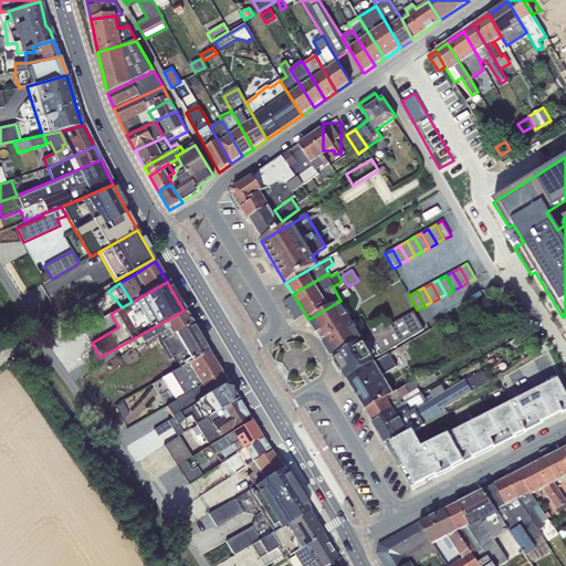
[(338,302),(308,320),(311,323),(312,322),(318,332),(316,333),(321,338),(350,320),(338,302)]
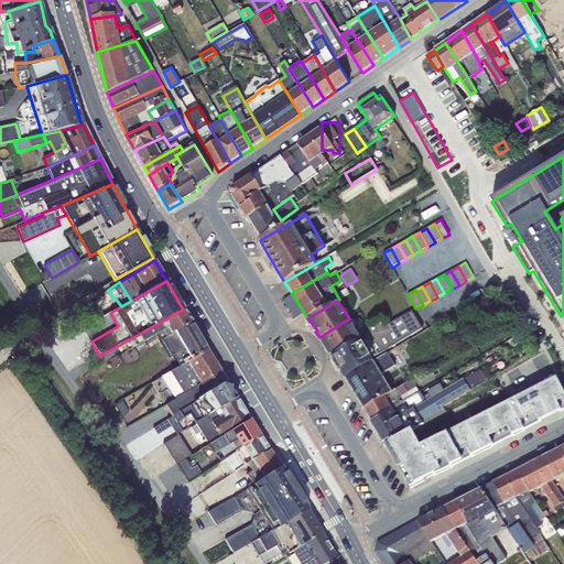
[(183,310),(126,342),(128,346),(133,343),(134,347),(147,340),(166,329),(170,334),(190,322),(183,310)]
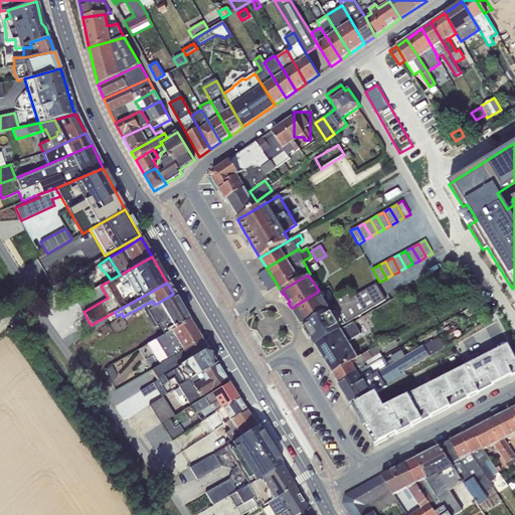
[(331,310),(303,327),(315,346),(350,325),(348,322),(385,301),(376,284),(351,298),(348,292),(334,300),(338,306),(331,310)]
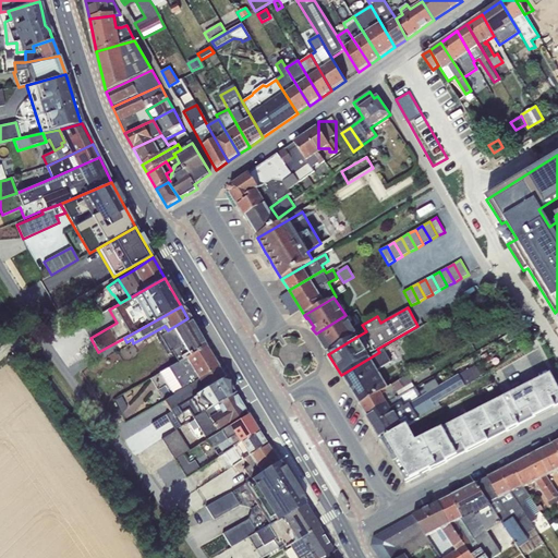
[(346,315),(316,334),(320,341),(322,340),(328,350),(327,351),(328,354),(359,336),(351,325),(353,324),(350,318),(348,319),(346,315)]
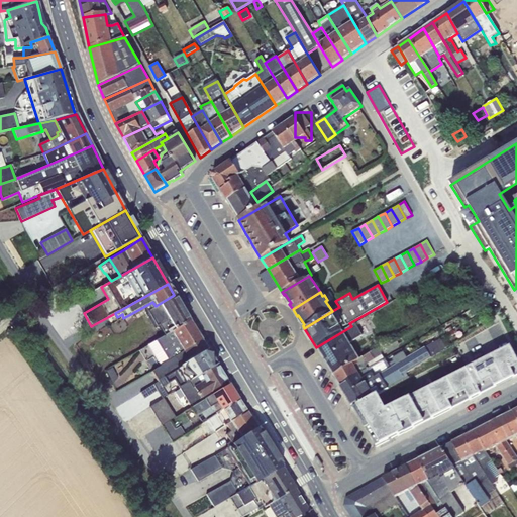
[(152,302),(134,312),(135,315),(144,310),(156,327),(159,325),(165,336),(190,321),(174,295),(156,306),(152,302)]
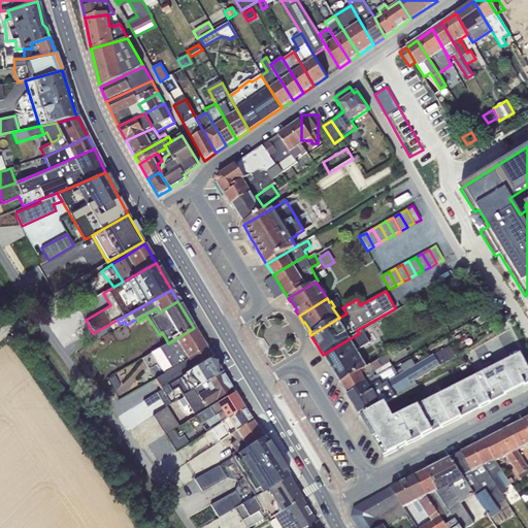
[(194,328),(168,343),(141,359),(149,370),(157,365),(163,374),(205,348),(194,328)]
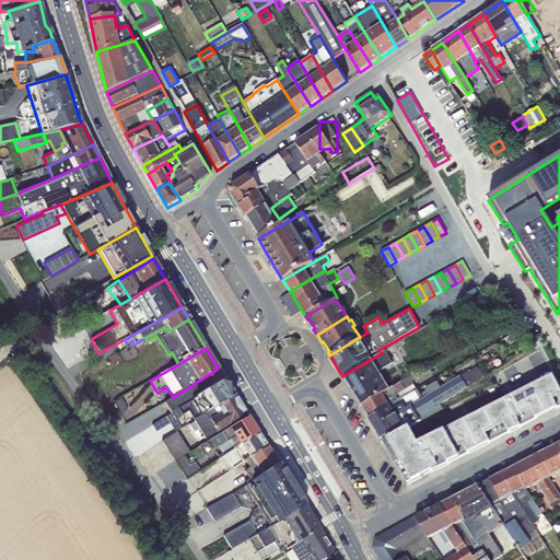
[(381,353),(342,376),(360,406),(388,389),(377,372),(392,363),(385,351),(381,353)]
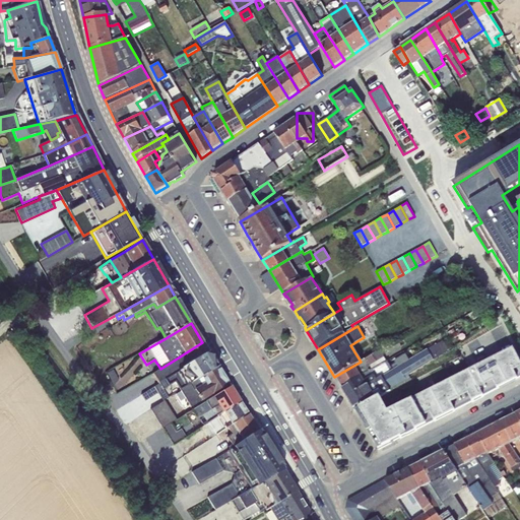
[(443,341),(439,343),(444,352),(452,348),(448,340),(444,343),(443,341)]
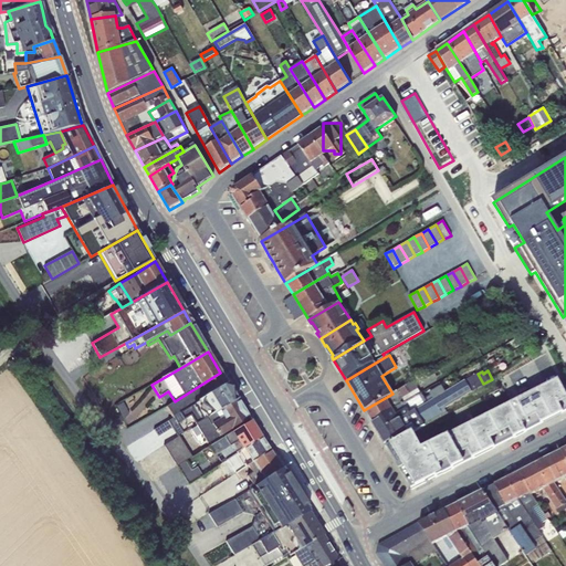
[(173,417),(227,383),(220,373),(175,401),(166,407),(173,417)]
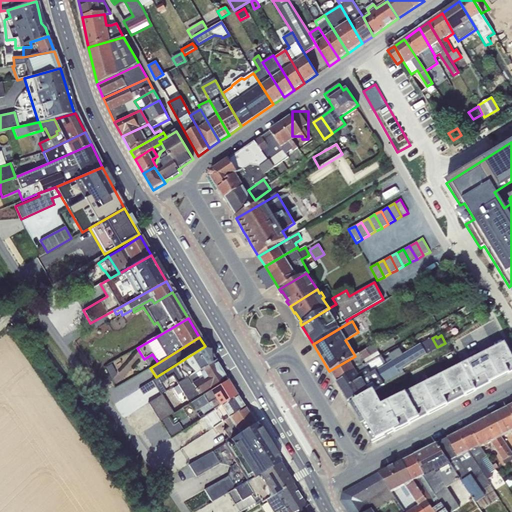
[(431,338),(402,355),(376,371),(384,385),(405,374),(402,369),(437,348),(431,338)]
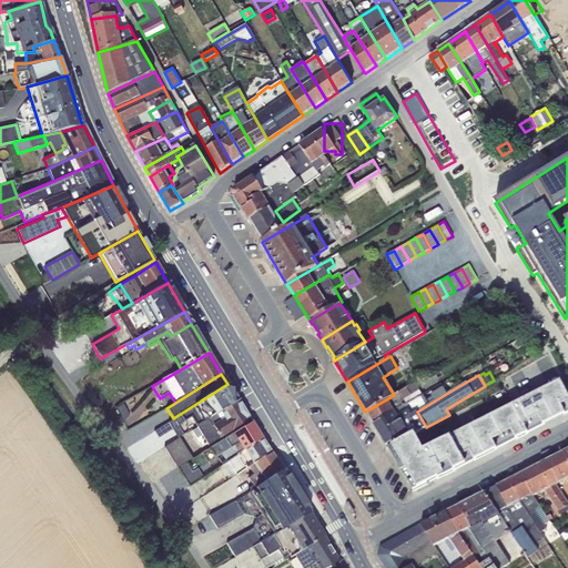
[(394,395),(365,412),(373,424),(422,395),(417,388),(426,383),(423,378),(394,395)]
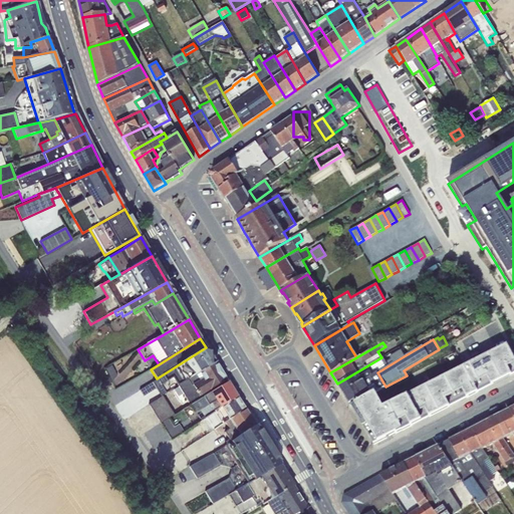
[(350,406),(373,445),(402,431),(413,426),(429,417),(450,407),(466,398),(478,392),(513,372),(513,356),(508,344),(483,356),(383,408),(375,393),(350,406)]
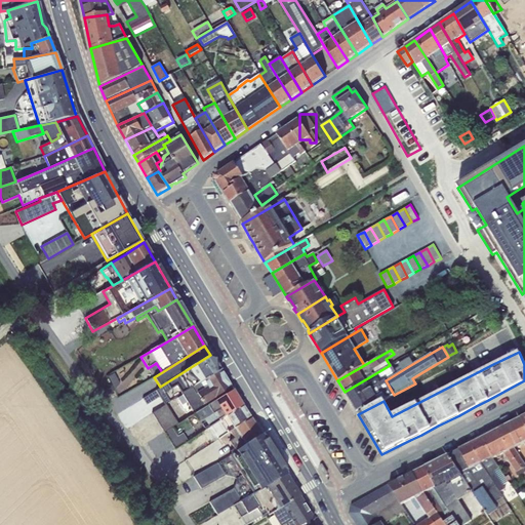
[(210,355),(160,387),(155,390),(164,405),(180,395),(219,370),(210,355)]
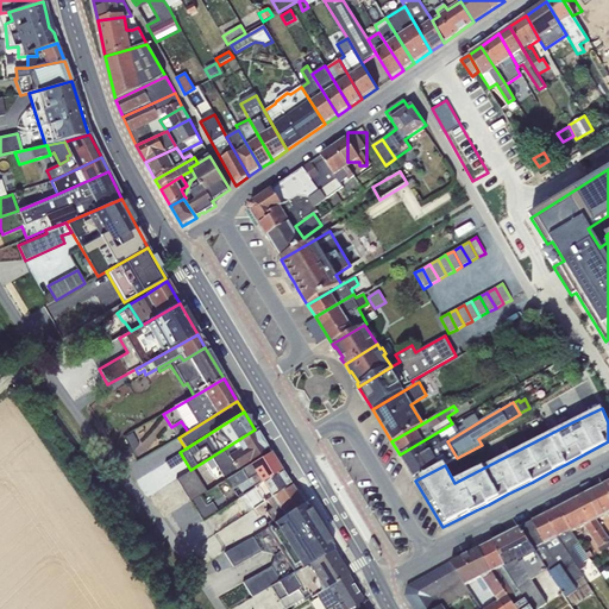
[(415,481),(445,465),(457,458),(447,441),(478,422),(475,415),(457,427),(454,422),(452,424),(400,454),(412,473),(415,481)]
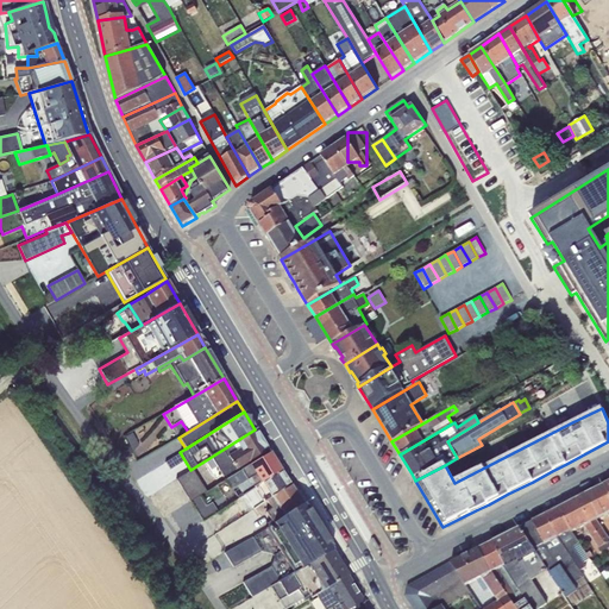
[(255,429),(209,458),(211,459),(203,463),(206,466),(205,468),(211,478),(213,477),(214,481),(221,476),(223,477),(268,450),(255,429)]
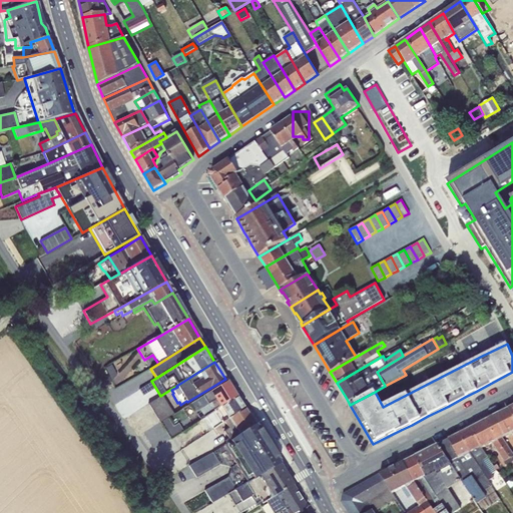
[(205,417),(236,397),(227,381),(189,404),(194,413),(200,409),(214,401),(216,405),(202,413),(205,417)]
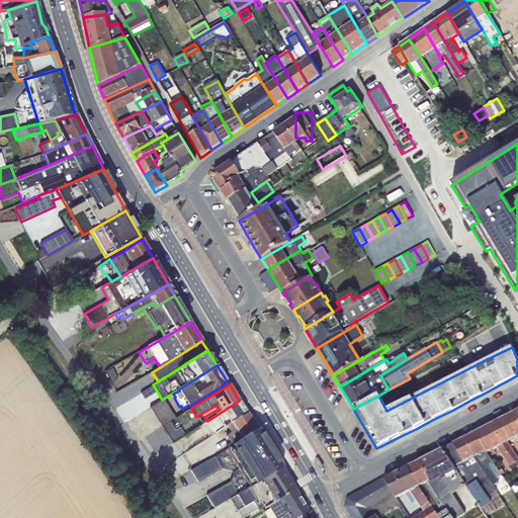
[(164,400),(149,407),(161,426),(175,418),(164,400)]
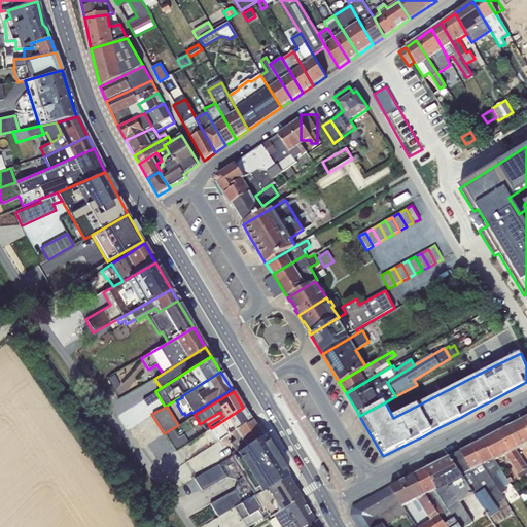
[(243,408),(211,428),(204,433),(208,440),(224,430),(227,435),(231,433),(251,420),(243,408)]
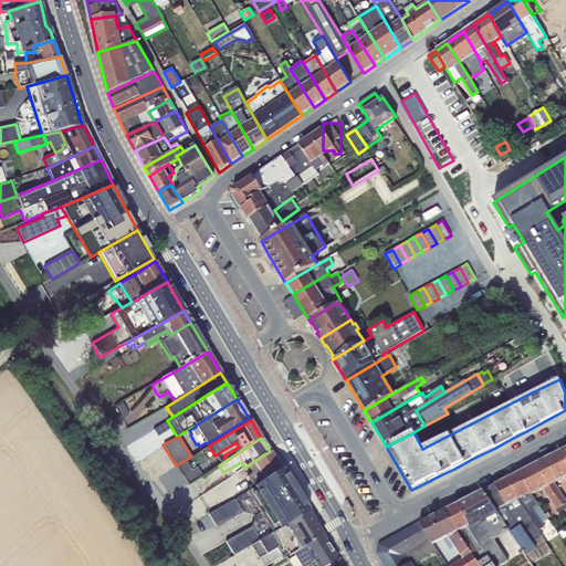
[(237,442),(221,451),(223,456),(239,447),(237,442)]
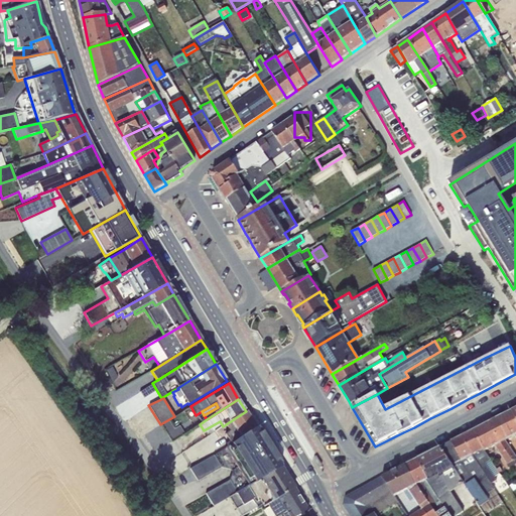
[(246,411),(226,424),(230,430),(225,433),(230,441),(226,443),(227,445),(256,426),(246,411)]
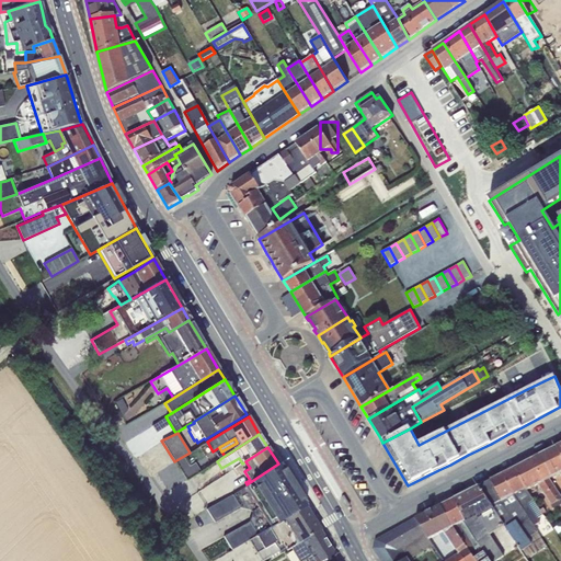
[(560,455),(557,447),(531,460),(549,479),(560,474),(560,473),(560,455)]
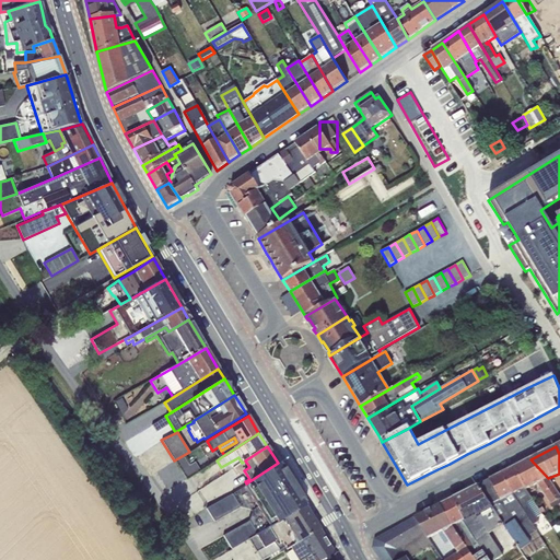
[(183,457),(175,462),(187,480),(188,478),(200,470),(195,463),(188,466),(183,457)]
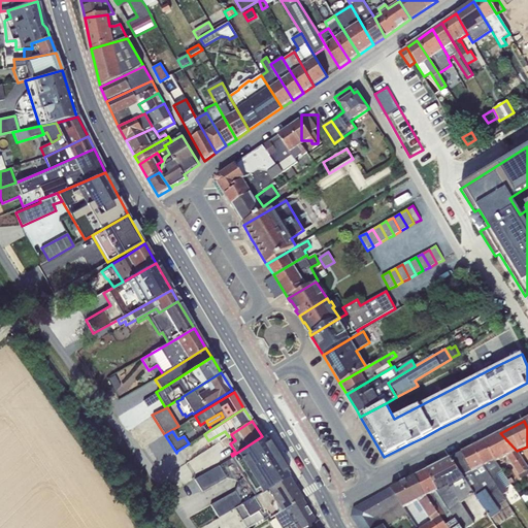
[(500,433),(485,441),(496,461),(505,456),(507,459),(507,461),(509,464),(510,464),(521,479),(527,474),(527,468),(517,451),(500,433)]
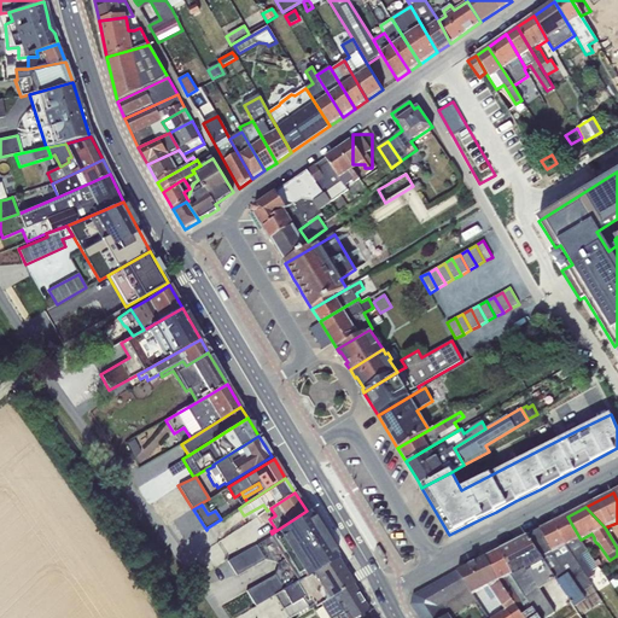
[(272,534),(228,563),(237,576),(264,559),(278,563),(277,567),(274,576),(248,592),(255,606),(337,559),(324,538),(315,525),(307,511),(272,534)]
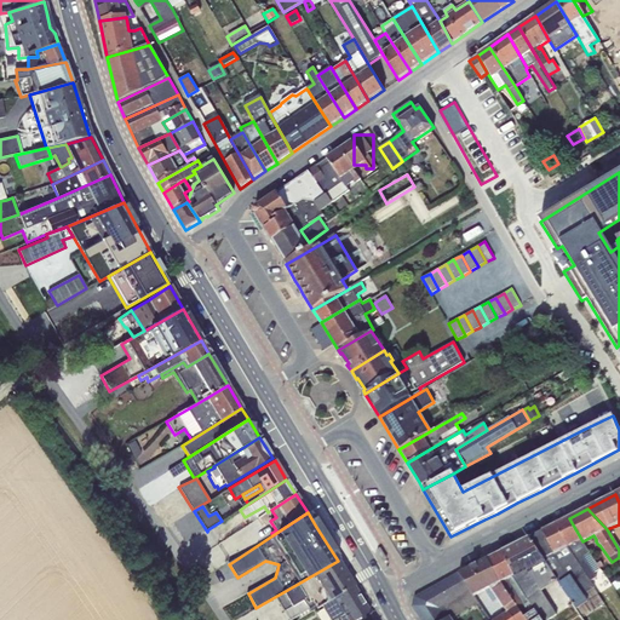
[(569,518),(556,524),(590,581),(596,578),(593,574),(600,570),(583,541),(569,518)]
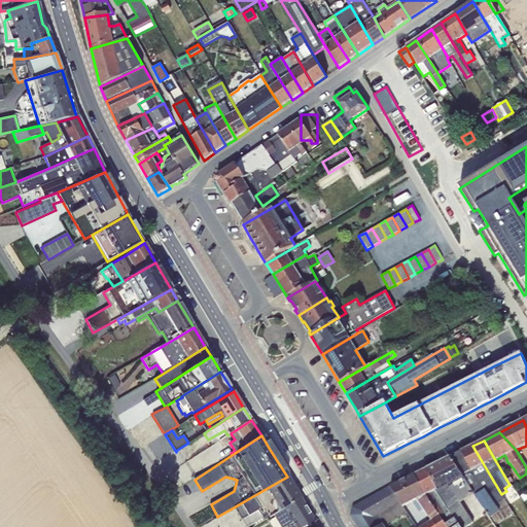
[(472,446),(449,458),(473,493),(495,526),(514,514),(501,494),(472,446)]
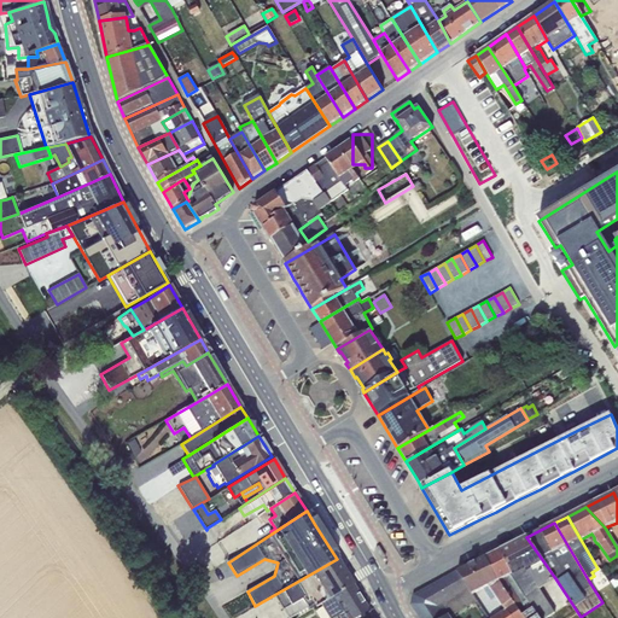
[(526,537),(500,551),(512,575),(511,576),(526,600),(532,608),(538,617),(546,617),(554,613),(538,589),(555,578),(526,537)]
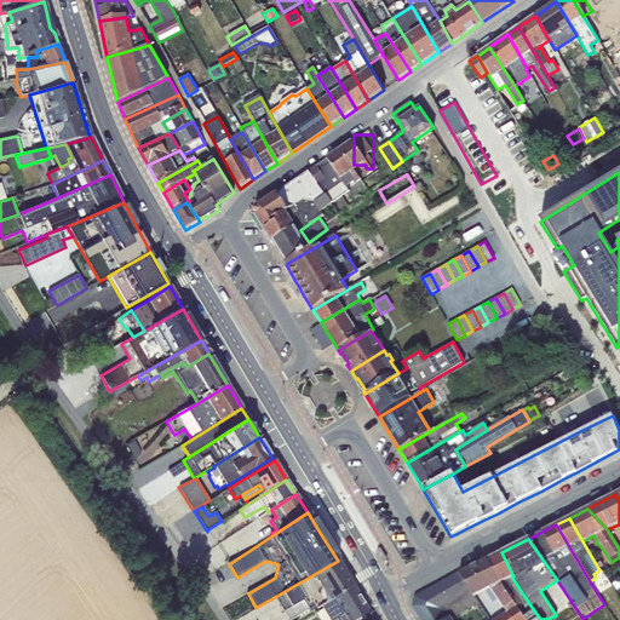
[(487,560),(518,609),(528,602),(512,578),(514,577),(501,552),(487,560)]
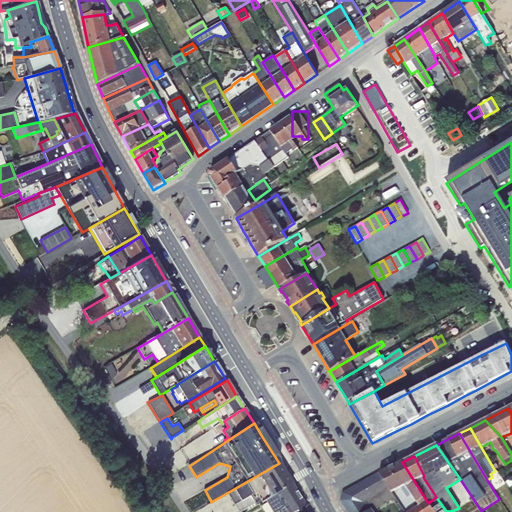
[(402,462),(379,474),(391,492),(400,488),(407,497),(411,495),(418,505),(408,511),(434,511),(433,510),(428,503),(402,462)]
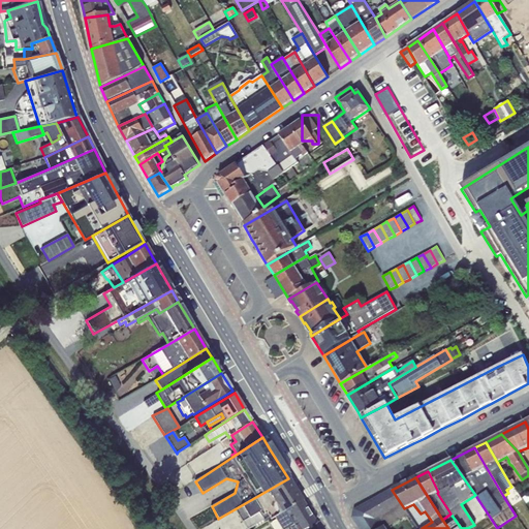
[(253,528),(268,521),(302,500),(288,478),(234,509),(245,528),(253,528)]
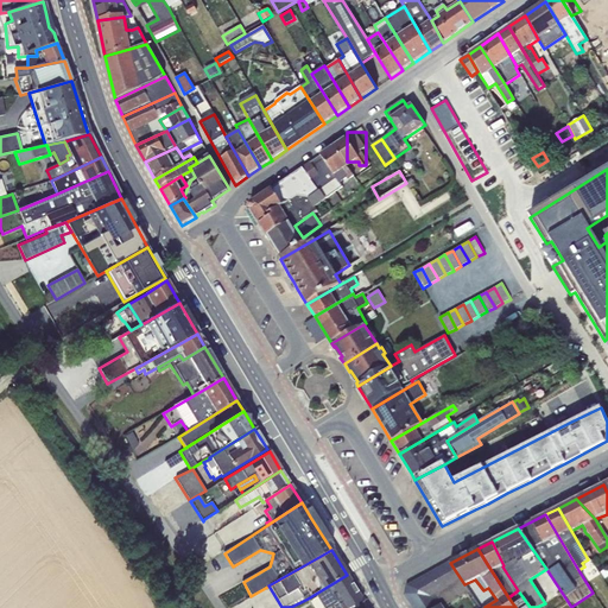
[(464,584),(450,563),(409,587),(406,595),(413,607),(443,607),(469,591),(464,584)]
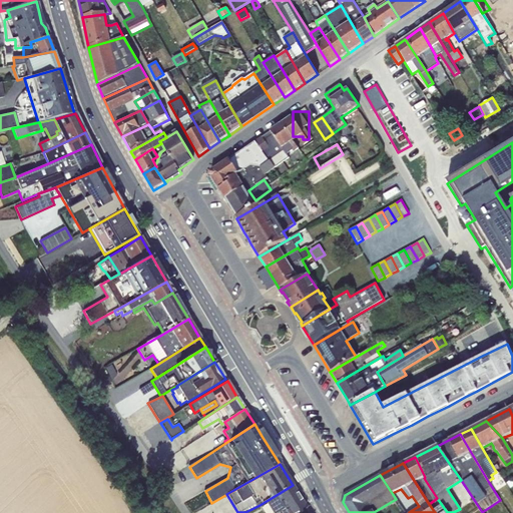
[(293,485),(260,505),(264,512),(277,512),(279,512),(295,512),(302,509),(306,507),(293,485)]
